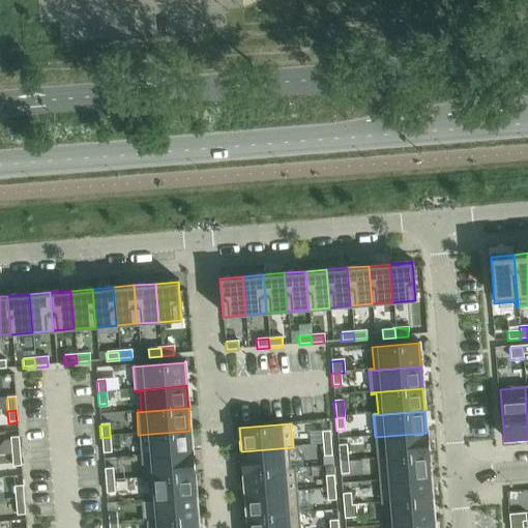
[(189,431),(138,435),(140,457),(192,452),(192,451),(189,431)]
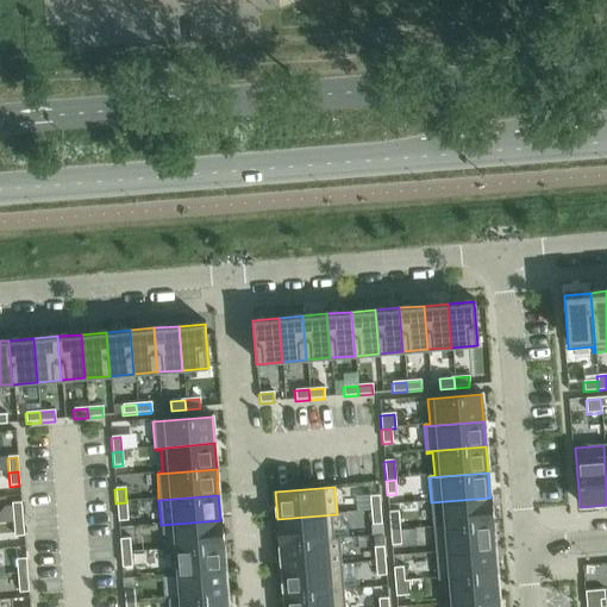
[(379,496),(369,498),(370,512),(380,511),(379,496)]
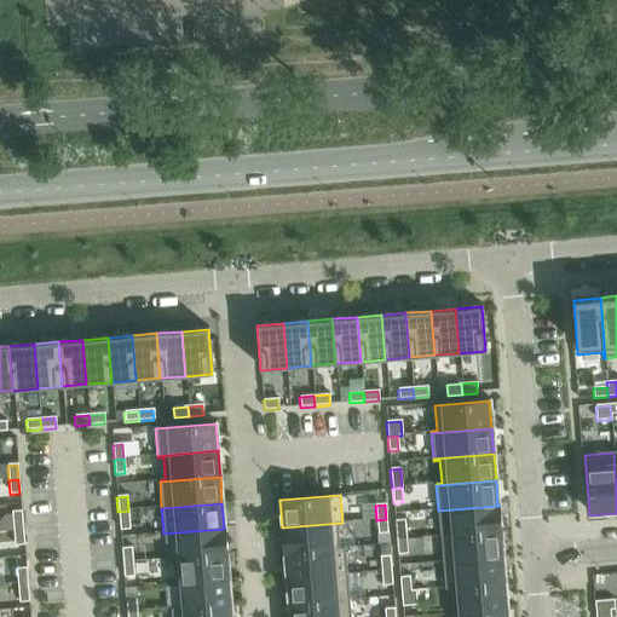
[(499,506),(438,511),(440,537),(501,532),(499,506)]
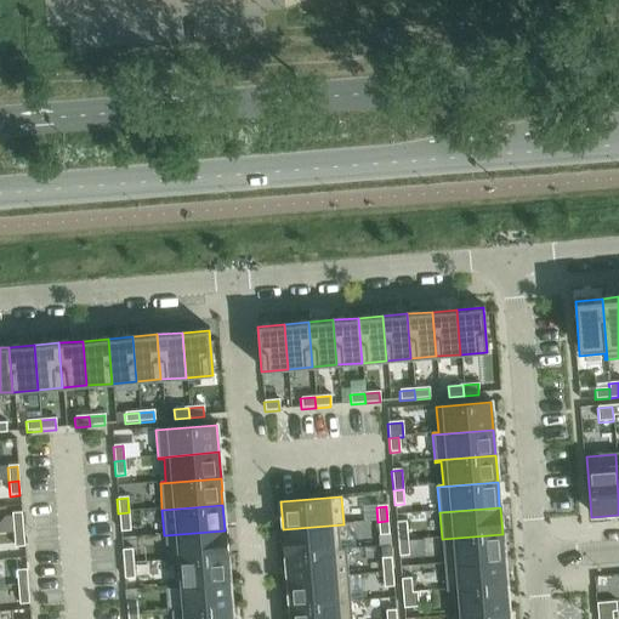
[(129,512),(118,514),(120,533),(130,532),(129,512)]
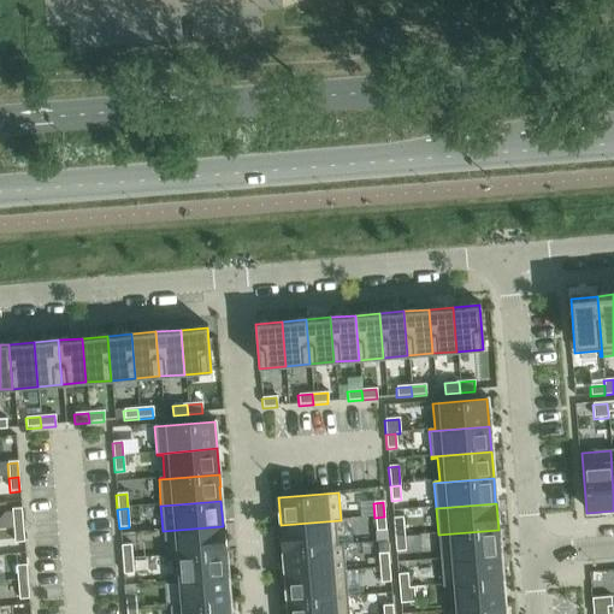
[(21,509),(11,511),(12,529),(23,529),(21,509)]
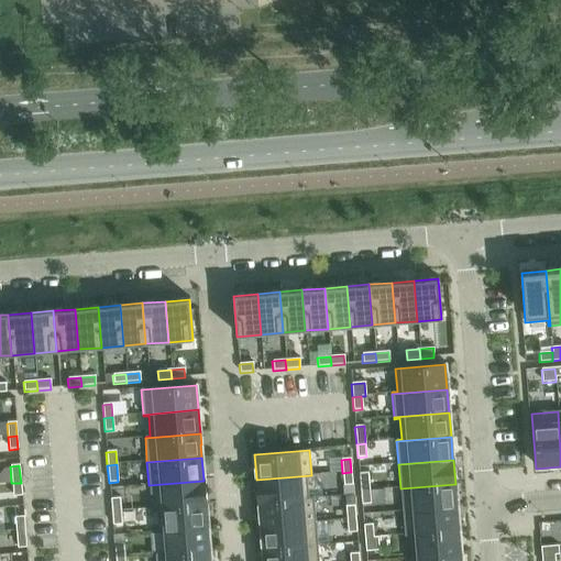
[(351,472),(342,473),(343,486),(352,485),(351,472)]
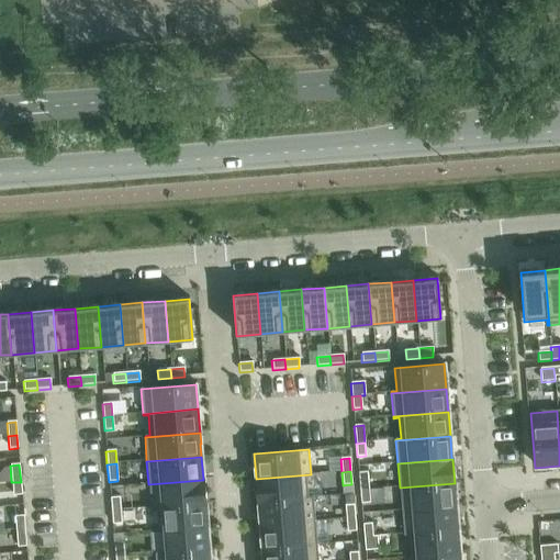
[(367,472),(358,473),(359,491),(368,490),(367,472)]
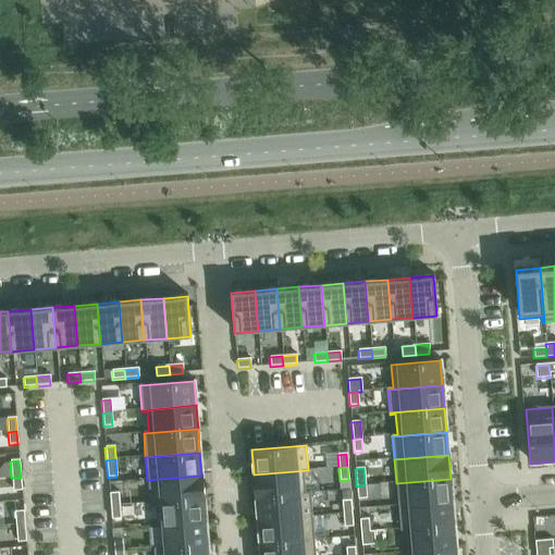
[(308,470),(254,475),(255,498),(310,494),(309,492),(305,493),(303,472),(308,471),(308,470)]
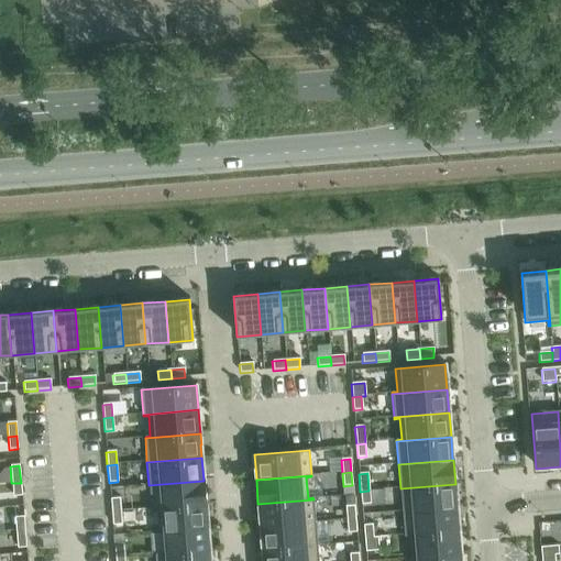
[(204,481),(149,485),(151,509),(206,505),(204,481)]
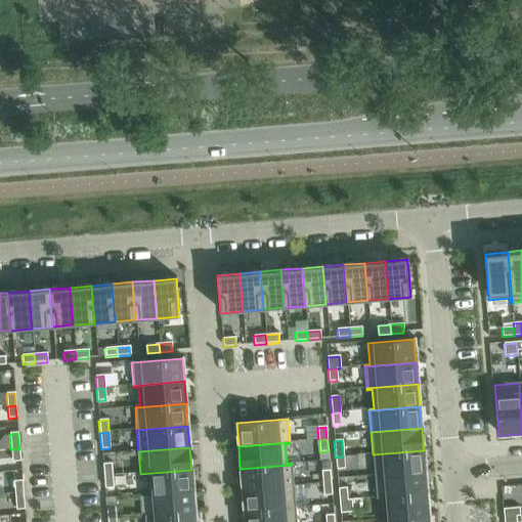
[(19,449),(10,449),(11,463),(20,462),(19,449)]
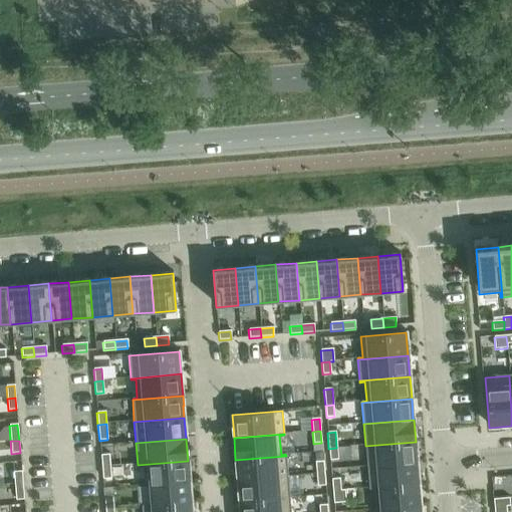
[(416,442),(365,446),(366,467),(417,463),(415,443),(416,443),(416,442)]
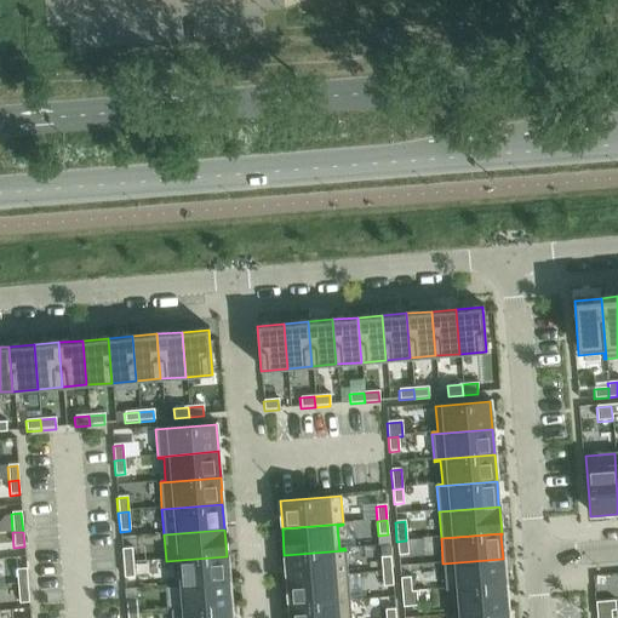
[(406,541),(396,542),(398,556),(407,555),(406,541)]
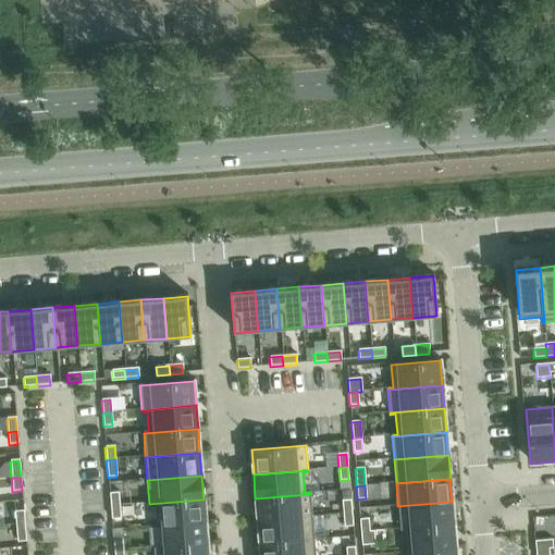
[(118,493),(109,494),(110,507),(119,506),(118,493)]
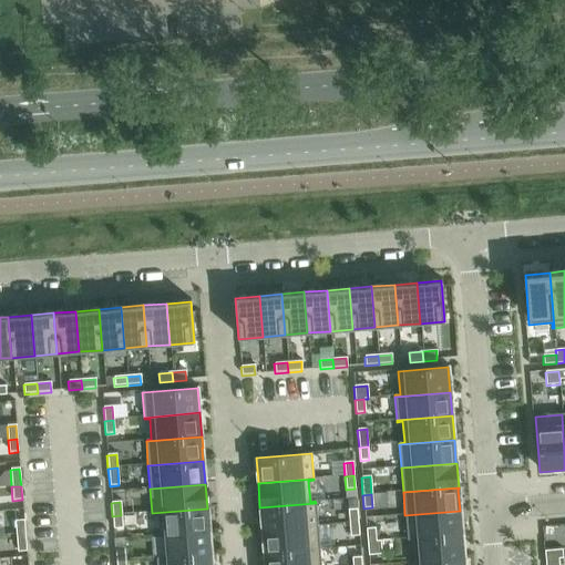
[(316,503),(259,507),(260,509),(263,531),(317,526),(316,503)]
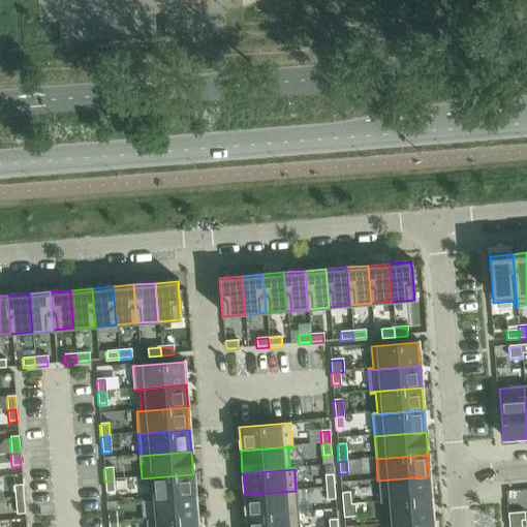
[(193,474),(142,478),(142,479),(147,479),(149,500),(195,496),(193,475),(193,474)]
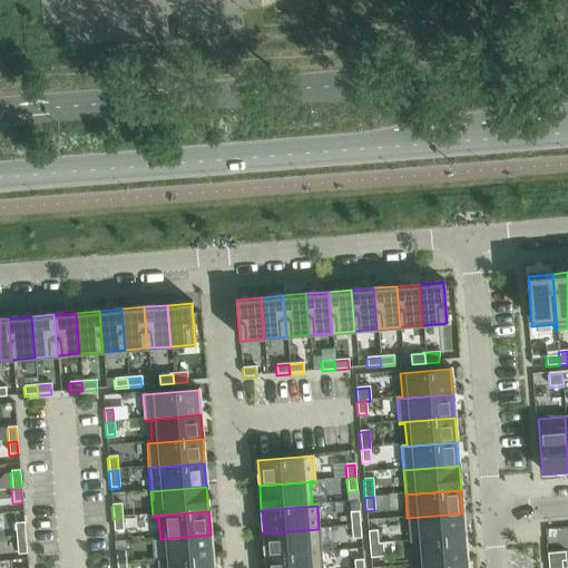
[(359,512),(350,513),(351,527),(360,526),(359,512)]
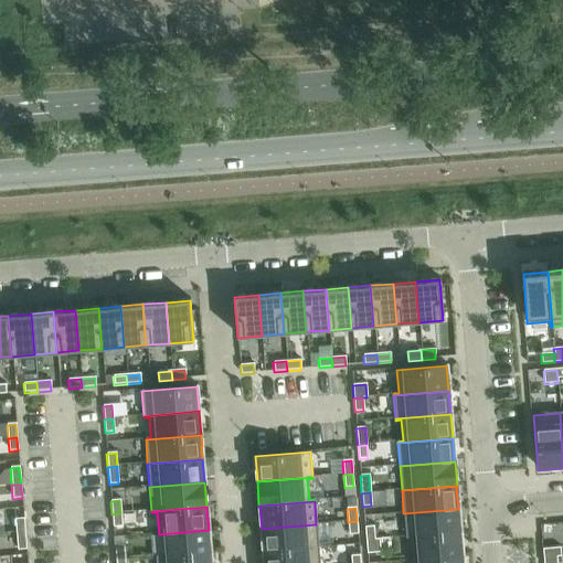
[(458,509),(403,513),(405,538),(460,533),(459,522),(458,509)]
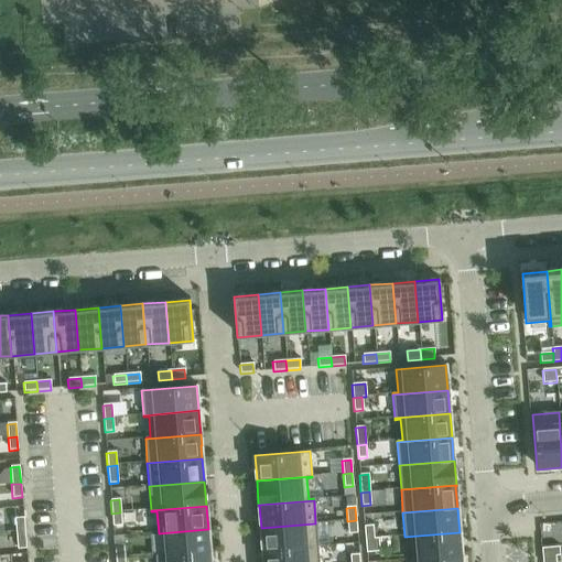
[(120,512),(111,514),(112,527),(121,526),(120,512)]
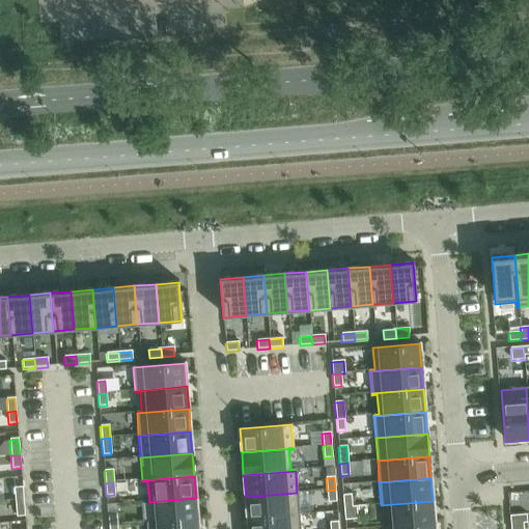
[(22,488),(14,489),(15,500),(23,500),(22,488)]
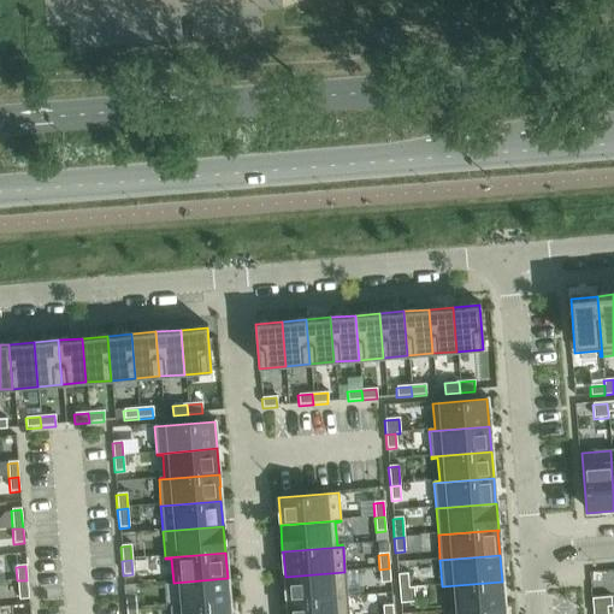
[(389,568),(379,570),(381,584),(390,583),(389,568)]
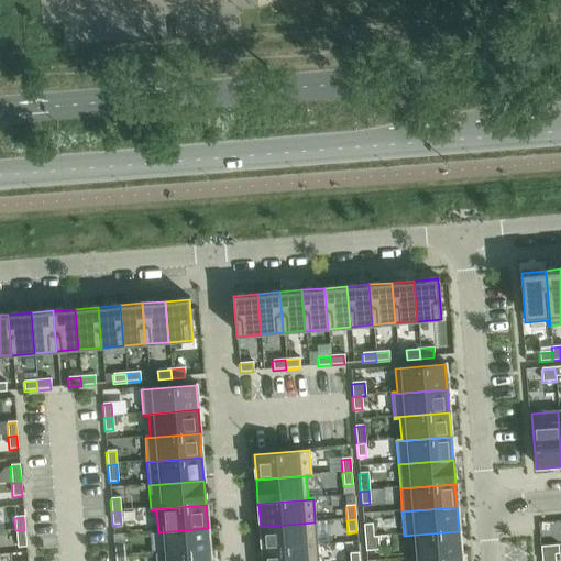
[(315,523),(261,527),(262,540),(261,540),(262,551),(317,547),(315,523)]
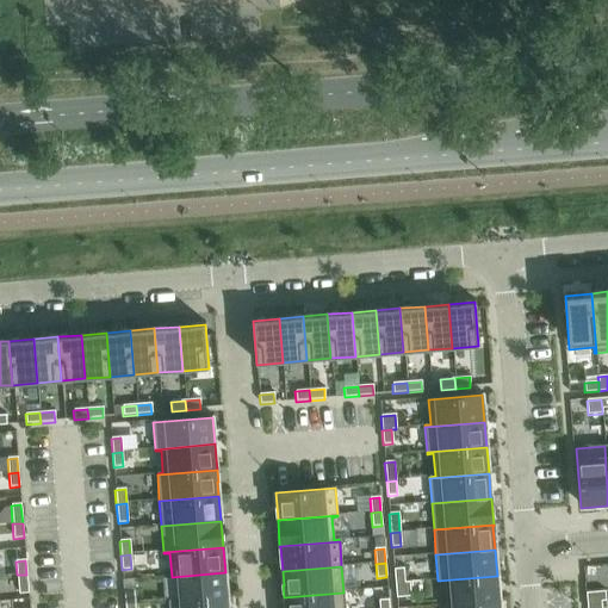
[(403,569),(394,570),(395,584),(404,583),(403,569)]
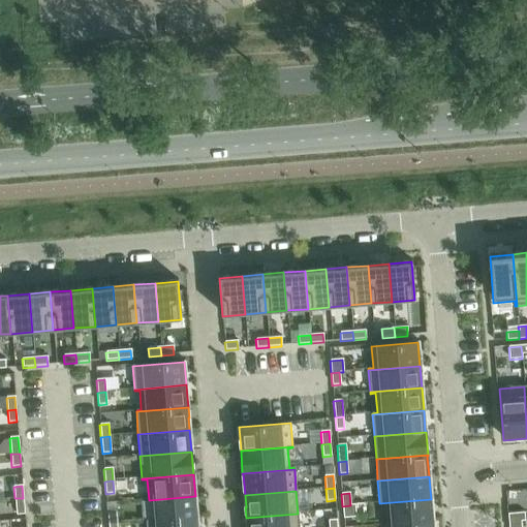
[(155,521),(146,522),(146,523),(197,519),(196,508),(195,496),(149,500),(149,501),(154,501),(155,521)]
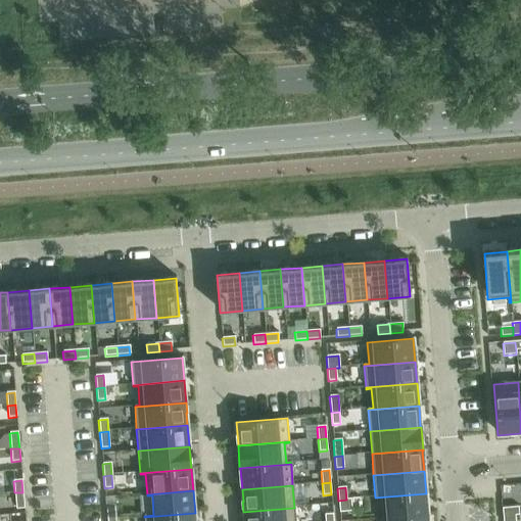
[(22,492),(14,492),(15,510),(25,509),(22,492)]
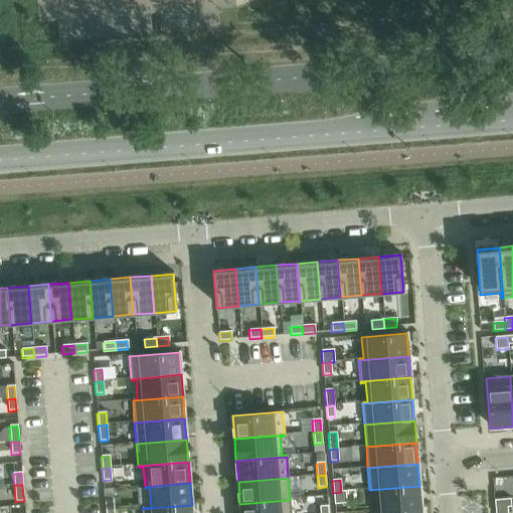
[(419,486),(369,490),(369,491),(374,491),(376,511),(421,507),(420,496),(419,486)]
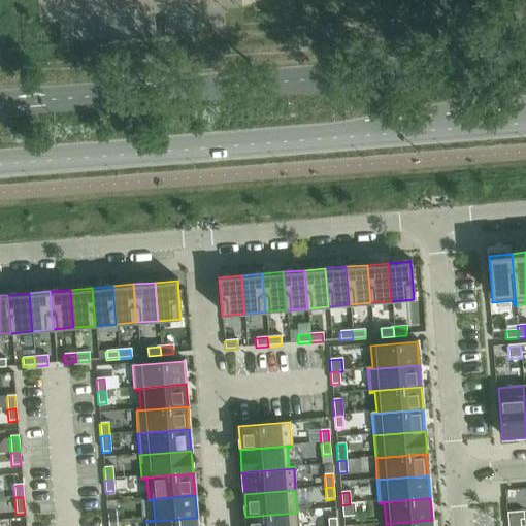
[(350,504),(341,505),(342,518),(355,517),(354,504),(350,504)]
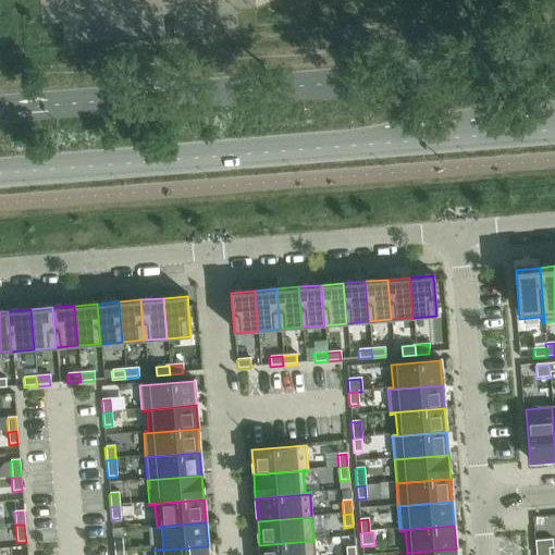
[(122,540),(113,541),(114,554),(123,553),(122,540)]
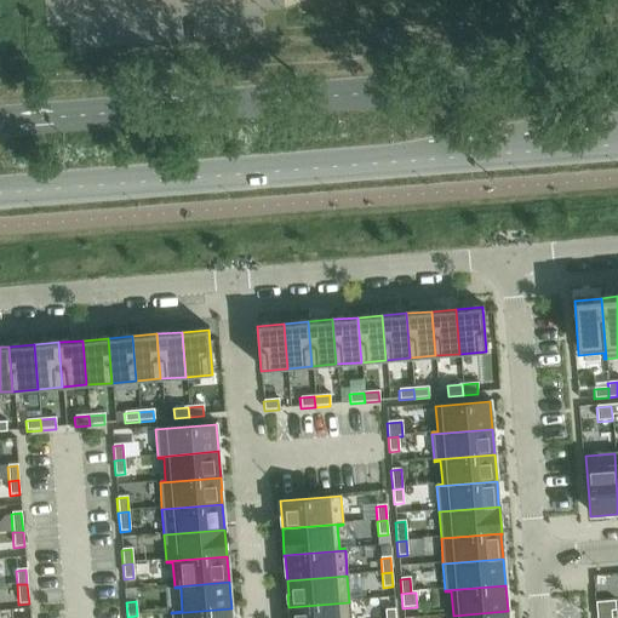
[(614,601),(595,604),(595,613),(611,612),(616,612),(614,601)]
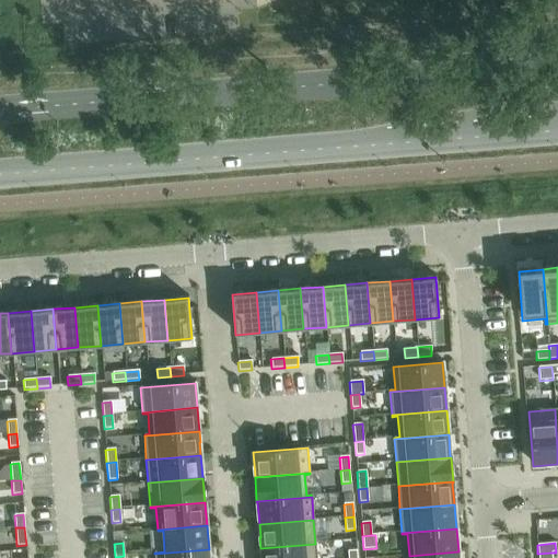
[(316,557),(315,544),(260,548),(262,557),(316,557)]
